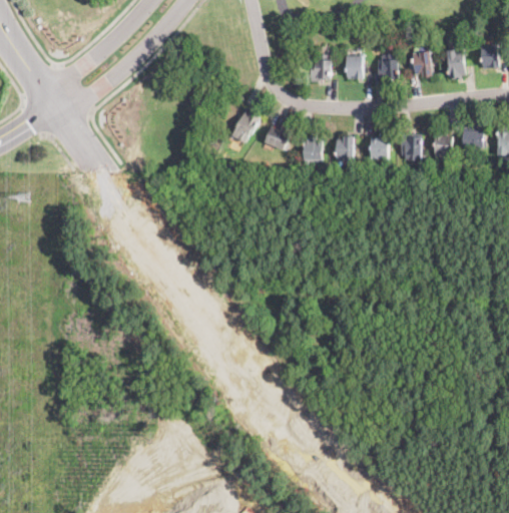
[(460,74),(460,79),(454,80),(454,78),(447,79),(444,50),(453,49),(453,44),(460,43),(464,74),(460,74)]
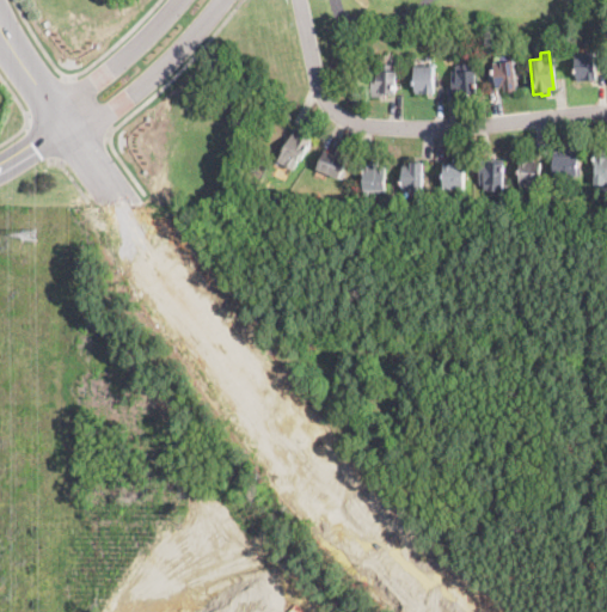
[(574,81),(571,54),(592,51),(594,79),(574,81)]
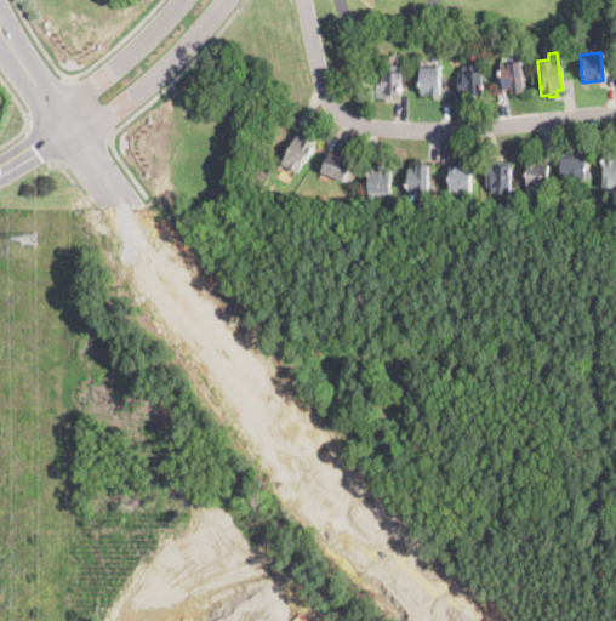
[(460,98),(456,98),(454,72),(458,70),(457,67),(473,64),(473,61),(475,61),(478,61),(480,95),(471,96),(471,97),(460,98)]
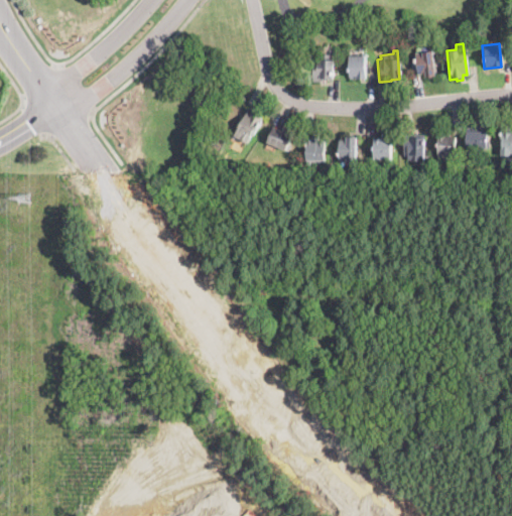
[(434,65),(435,75),(423,77),(422,74),(415,75),(414,70),(413,52),(432,50),(434,65)]
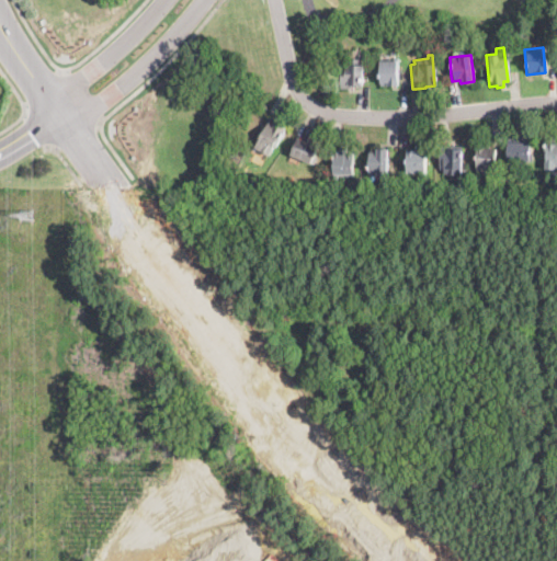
[(363,56),(362,77),(362,84),(352,84),(352,89),(338,88),(339,63),(342,64),(342,59),(345,59),(345,58),(355,58),(355,56),(363,56)]
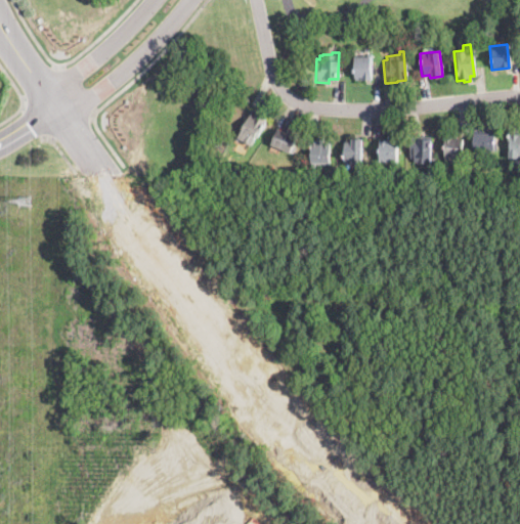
[(367,56),(369,80),(359,80),(359,77),(352,77),(351,56),(367,56)]
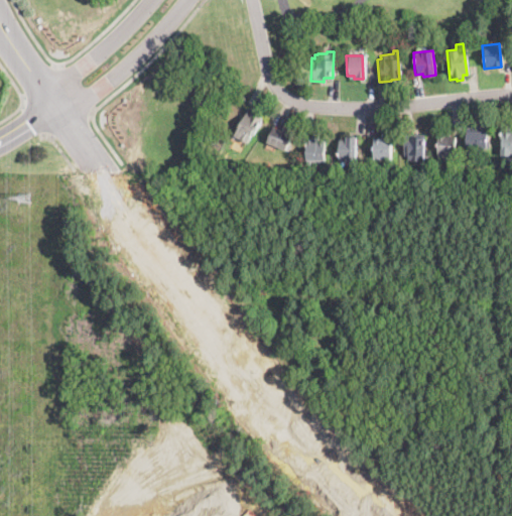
[(249,134),(246,141),(244,143),(233,137),(231,140),(229,138),(246,108),(260,116),(249,134)]
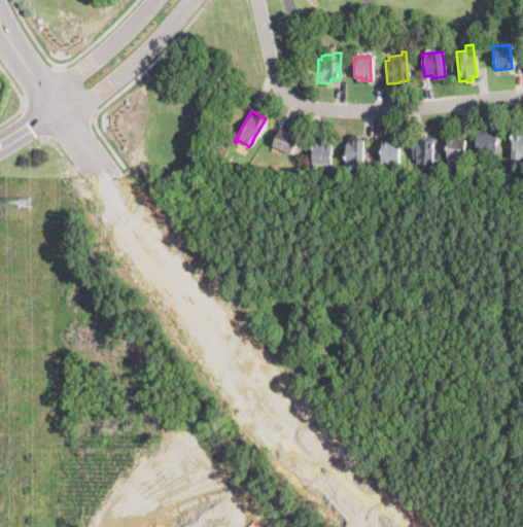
[(522,164),(522,161),(510,160),(511,150),(508,150),(508,148),(509,129),(522,130),(522,132),(522,164)]
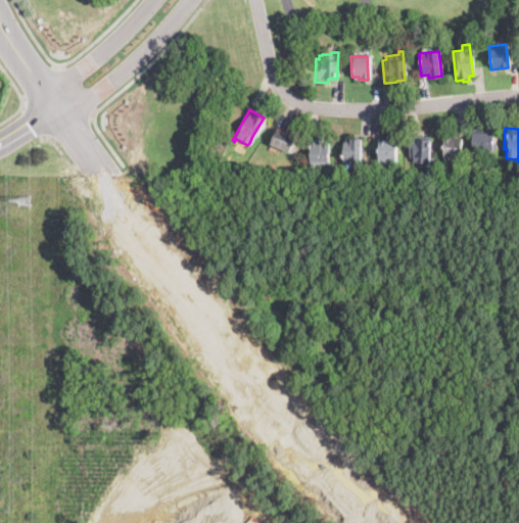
[(292,142),(288,152),(269,145),(270,141),(275,129),(294,137),(292,142)]
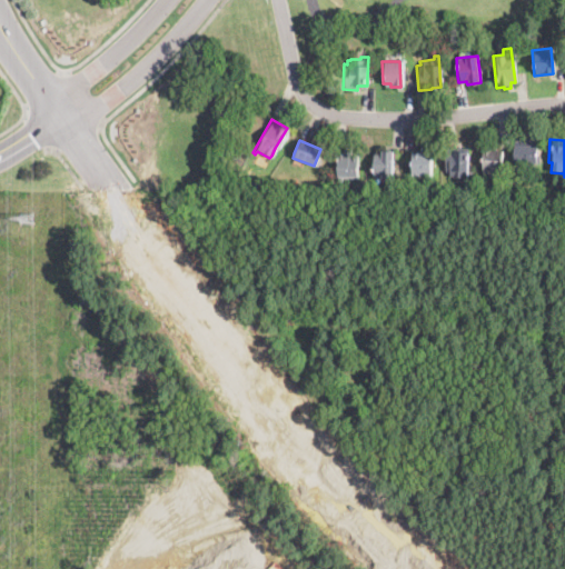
[(518,162),(513,162),(513,140),(535,140),(535,162),(518,162)]
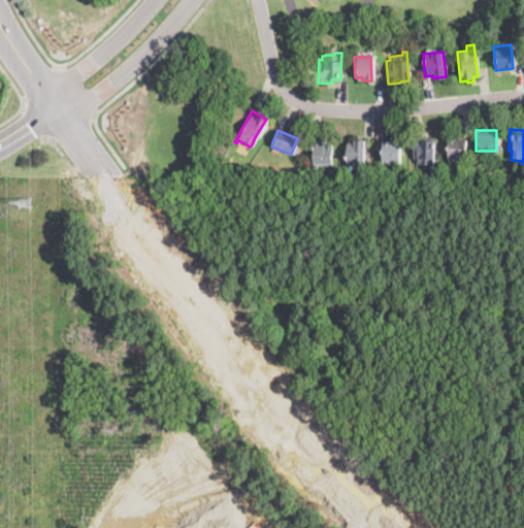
[(432,151),(432,161),(426,161),(426,164),(414,164),(414,158),(410,158),(411,135),(433,136),(432,151)]
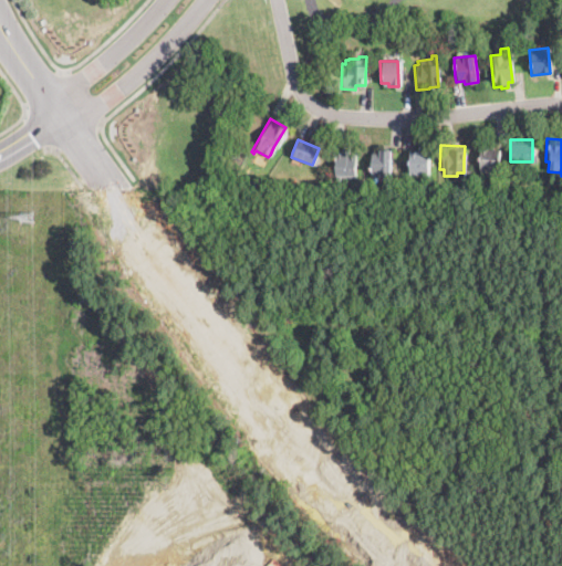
[(347,148),(346,150),(346,154),(355,155),(353,177),(349,177),(349,187),(336,187),(337,181),(333,180),(335,150),(339,150),(340,148),(347,148)]
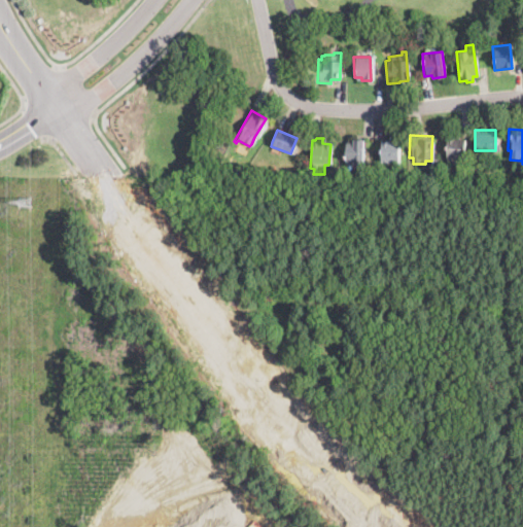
[(462,151),(462,162),(457,162),(457,159),(445,159),(445,139),(462,139),(462,151)]
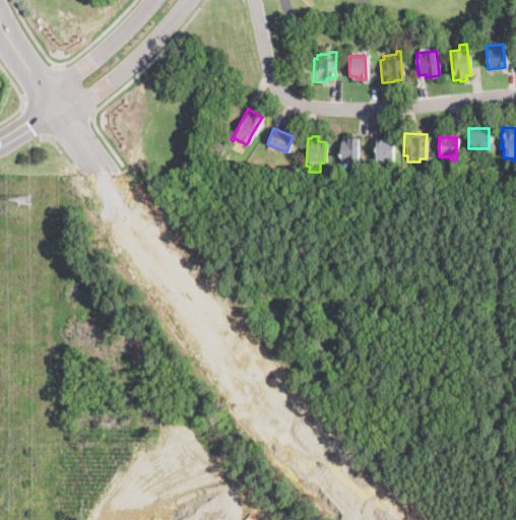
[(358,138),(357,149),(356,168),(351,168),(352,164),(338,164),(339,140),(347,140),(347,138),(358,138)]
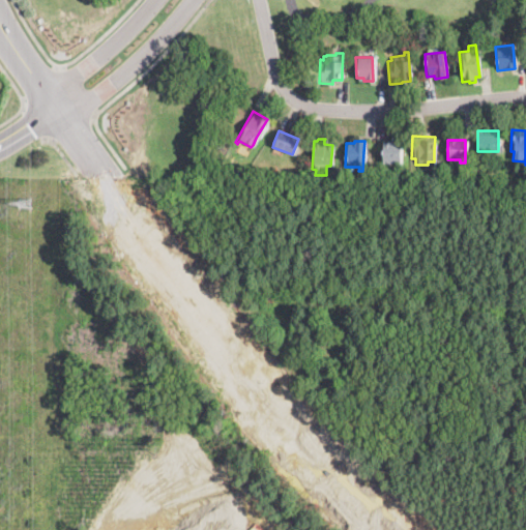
[(399,160),(399,162),(380,162),(381,142),(400,142),(399,160)]
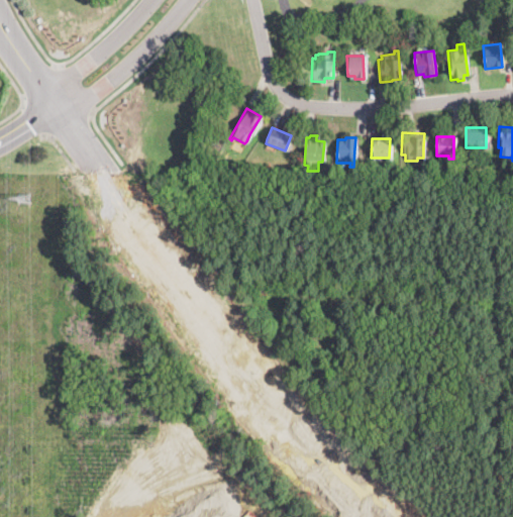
All buildings are outlined.
